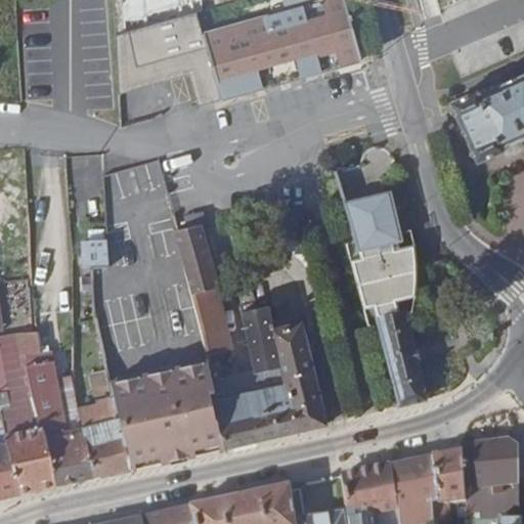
[(185,62),(189,75),(199,107),(361,61),(344,0),(323,0),(204,33),(198,13),(126,33),(116,36),(118,72),(162,59),(165,69),(185,62)]
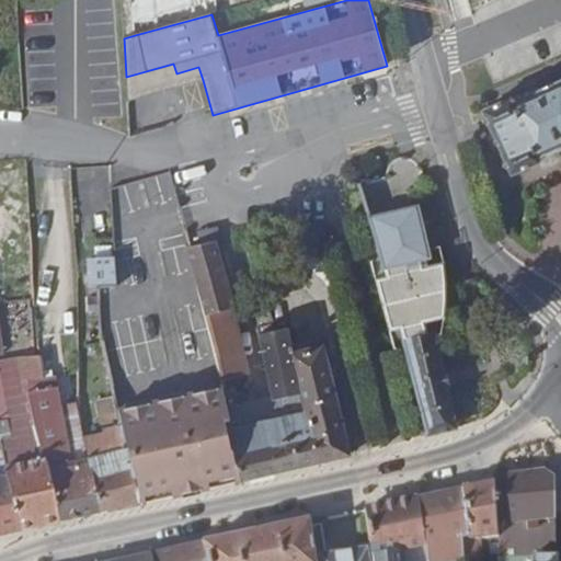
[(132,0),(135,35),(212,14),(207,0),(132,0)]
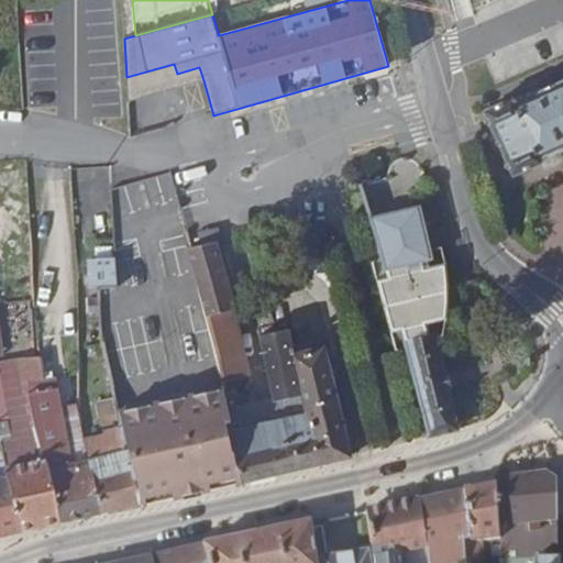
[(128,102),(203,80),(199,67),(177,74),(174,64),(127,77),(128,102)]
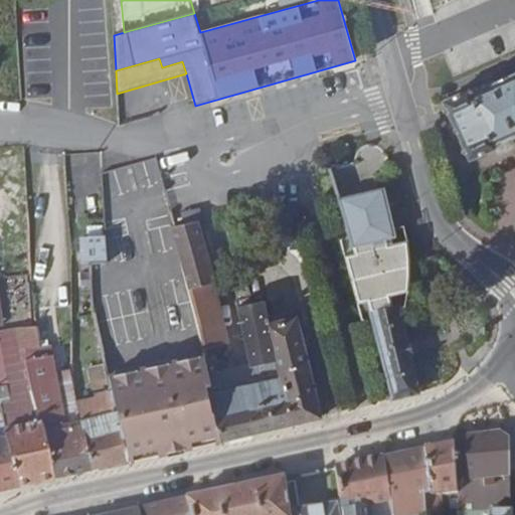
[(514,75),(473,94),(472,91),(443,103),(469,161),(494,150),(493,147),(513,138),(514,142),(514,141),(514,75)]
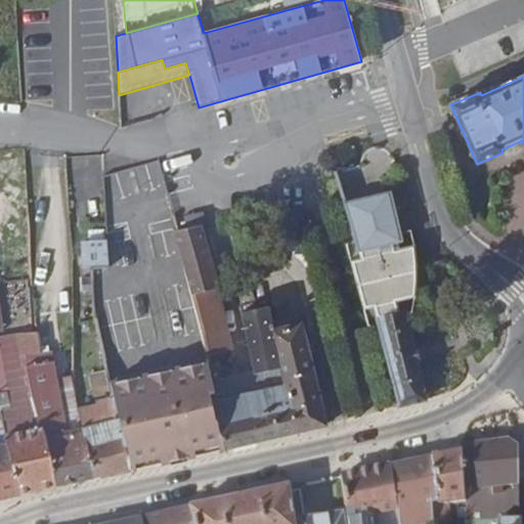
[(166,194),(158,161),(103,175),(105,212),(166,194)]
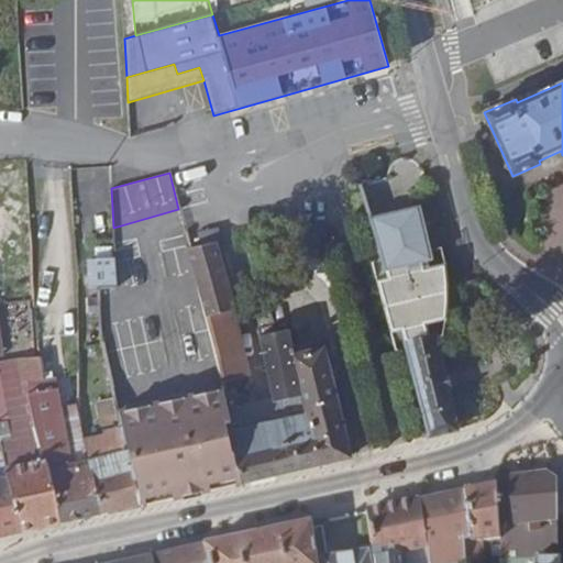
[(431,267),(429,261),(433,260),(420,206),(370,217),(384,271),(386,271),(387,276),(376,279),(392,333),(403,330),(405,340),(403,340),(428,437),(459,429),(449,386),(451,385),(449,374),(445,375),(434,332),(430,333),(428,323),(448,318),(449,309),(450,296),(450,288),(449,283),(448,268),(445,263),(431,267)]
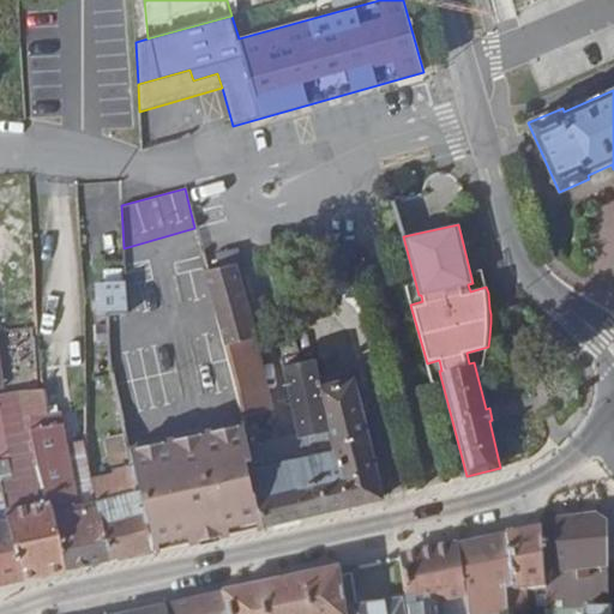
[(236,264),(204,271),(224,344),(257,337),(256,331),(259,331),(242,270),(239,270),(236,264)]
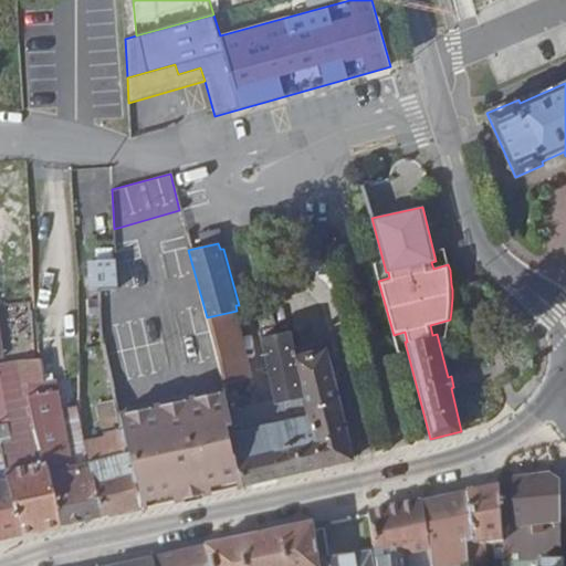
[(98,287),(118,287),(117,259),(90,261),(91,287),(98,287)]
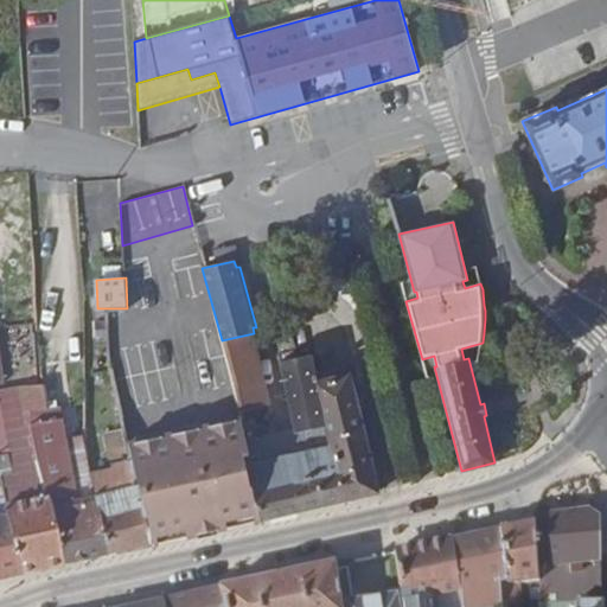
[(222,340),(242,413),(273,404),(254,333),(222,340)]
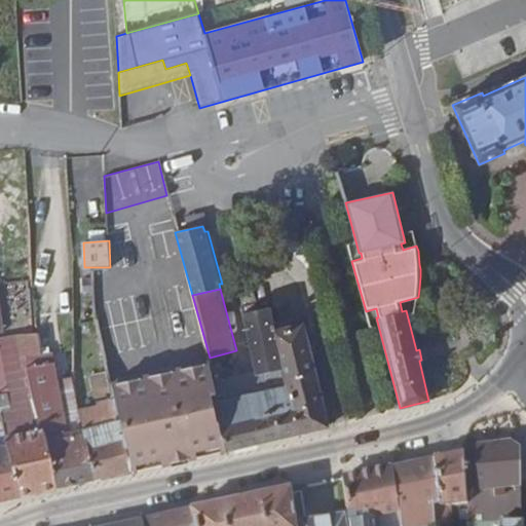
[(255,373),(216,380),(220,393),(214,395),(226,451),(328,426),(303,324),(274,331),(270,307),(242,313),(255,373)]
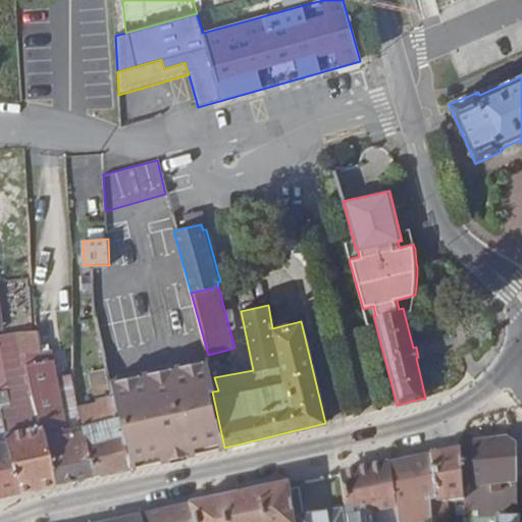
[(30,352),(41,351),(39,330),(17,332),(21,354),(25,353),(30,352)]
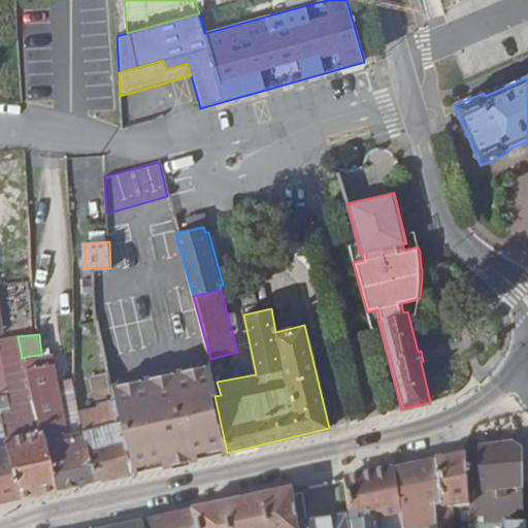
[(41,429),(33,400),(21,402),(21,407),(11,409),(8,394),(9,394),(0,343),(0,342),(0,415),(5,438),(21,498),(57,490),(44,428),(41,429)]
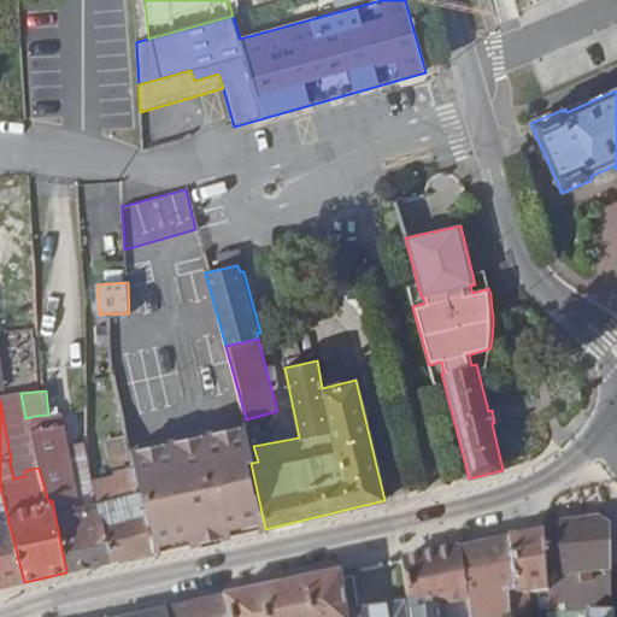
[(112,562),(93,481),(87,454),(84,441),(62,445),(57,415),(48,415),(35,416),(30,417),(33,429),(30,430),(34,447),(39,468),(48,501),(52,500),(66,573),(112,562)]
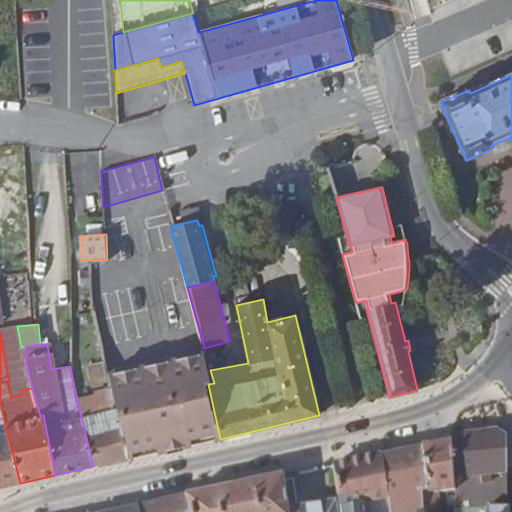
[(106,372),(110,394),(128,458),(171,450),(220,439),(208,384),(214,383),(210,370),(205,353),(205,351),(106,372)]
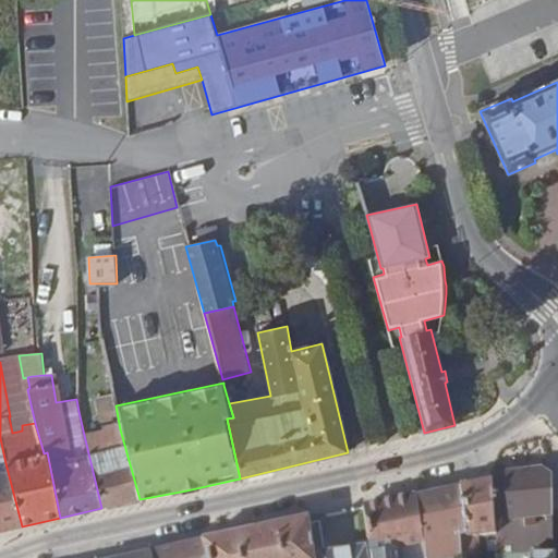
[(116,405),(113,395),(97,398),(102,429),(84,435),(101,508),(140,499),(120,429),(116,405)]
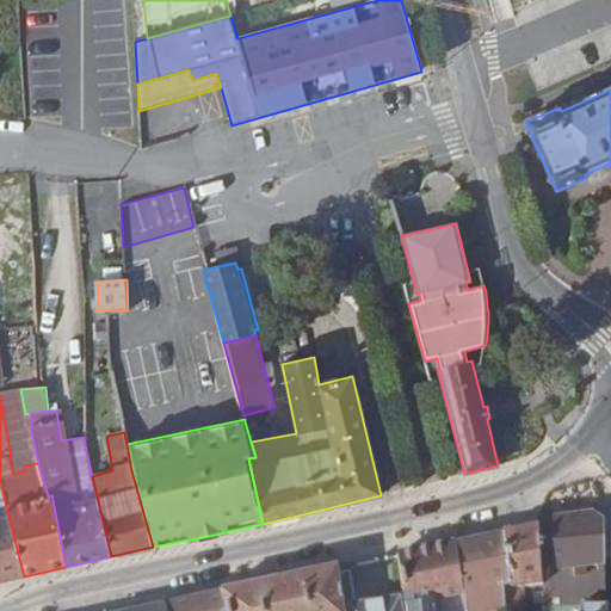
[(6,507),(0,480),(0,581),(24,576),(6,507)]
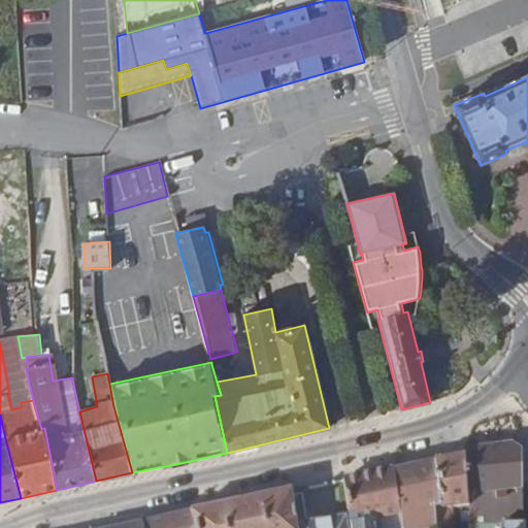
[(469,525),(513,524),(513,517),(524,516),(522,450),(515,443),(464,450),(464,455),(468,506),(469,525)]
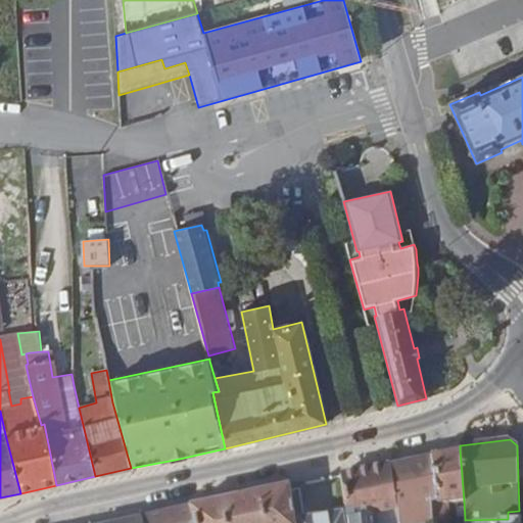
[(433,518),(433,522),(449,522),(448,504),(464,502),(460,450),(431,457),(437,505),(432,506),(433,517),(433,518)]
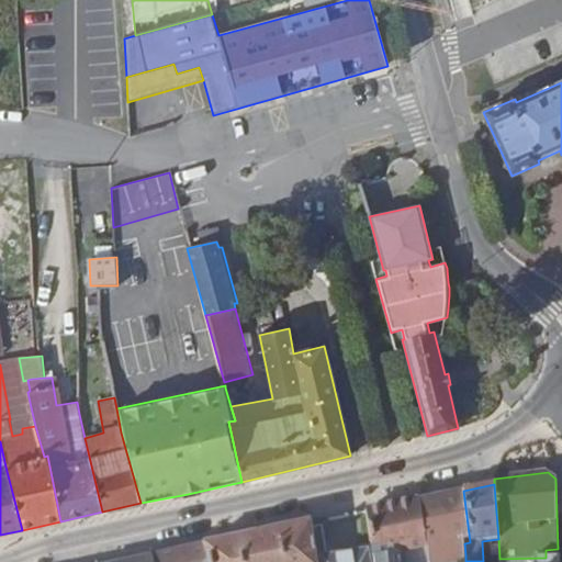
[(463,491),(419,498),(427,549),(429,561),(441,560),(440,555),(457,552),(458,557),(465,555),(464,543),(470,542),(463,491)]
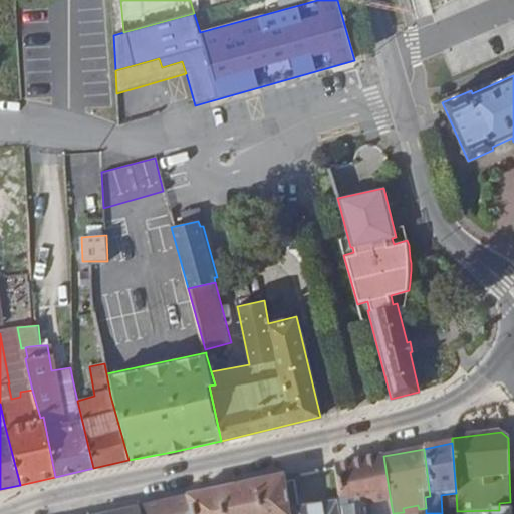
[(376,513),(375,505),(391,502),(383,456),(334,466),(341,513),(376,513)]
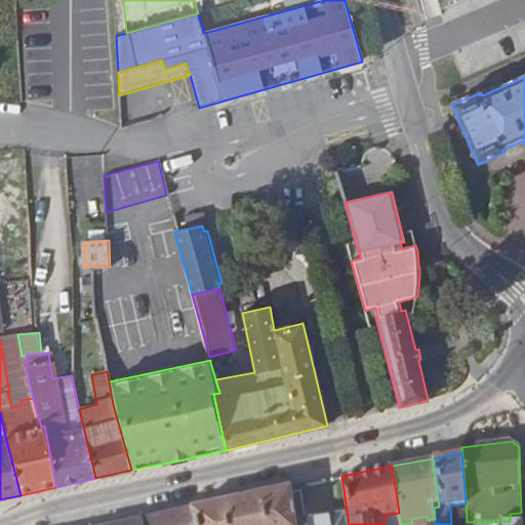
[(290,487),(295,524),(349,524),(347,508),(339,510),(340,516),(327,517),(326,512),(311,514),(307,484),(290,487)]
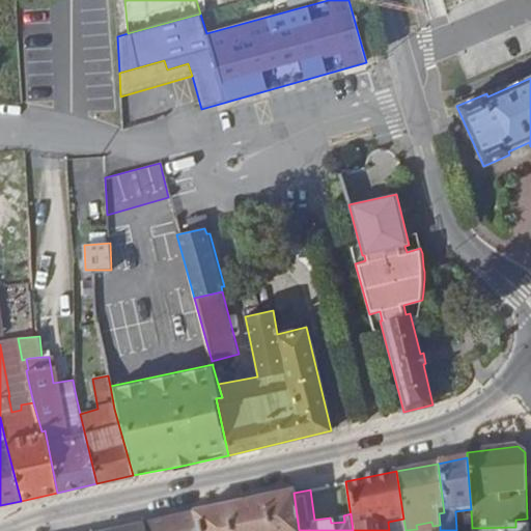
[(299,530),(294,493),(192,513),(195,530),(299,530)]
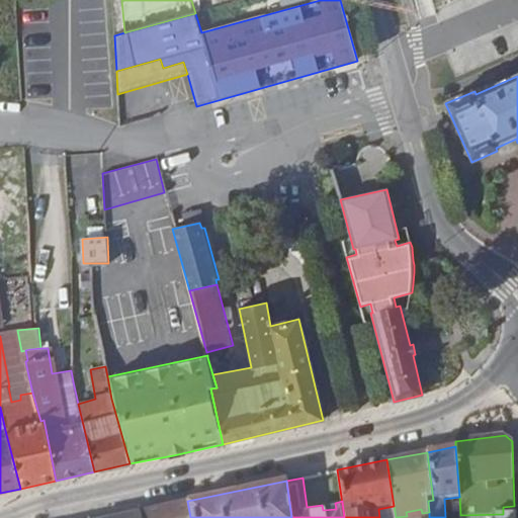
[(190,517),(187,501),(140,512),(141,517),(190,517)]
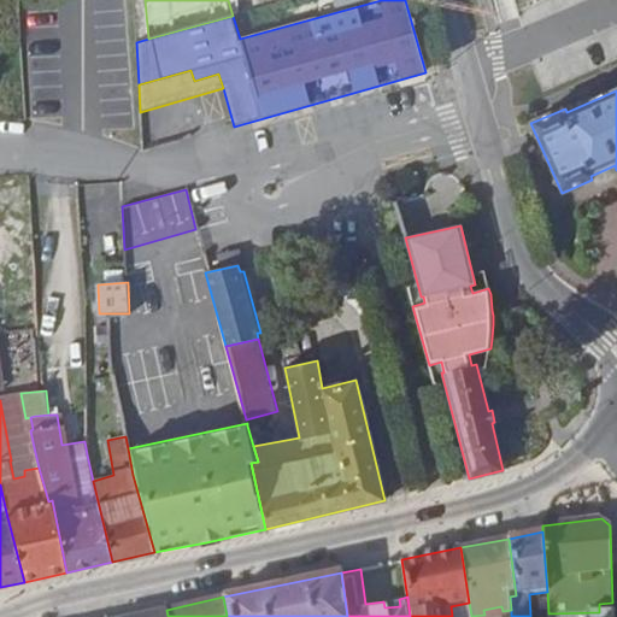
[(451,606),(452,616),(470,616),(471,616),(469,603),(451,606)]
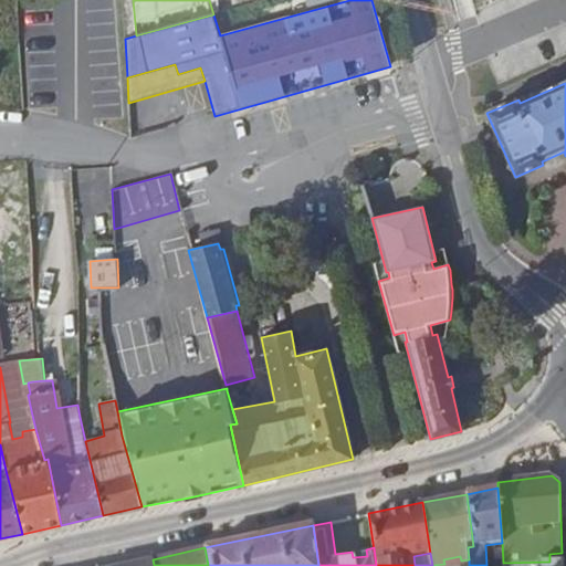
[(562,553),(549,554),(549,562),(562,562),(562,553)]
